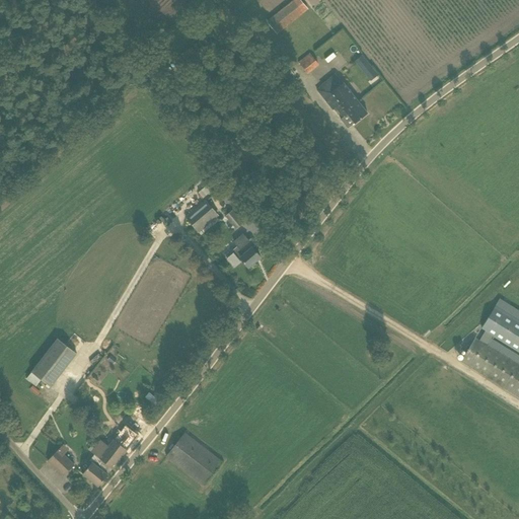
[(307,9),(300,0),(295,0),(268,23),(277,34),(307,9)]
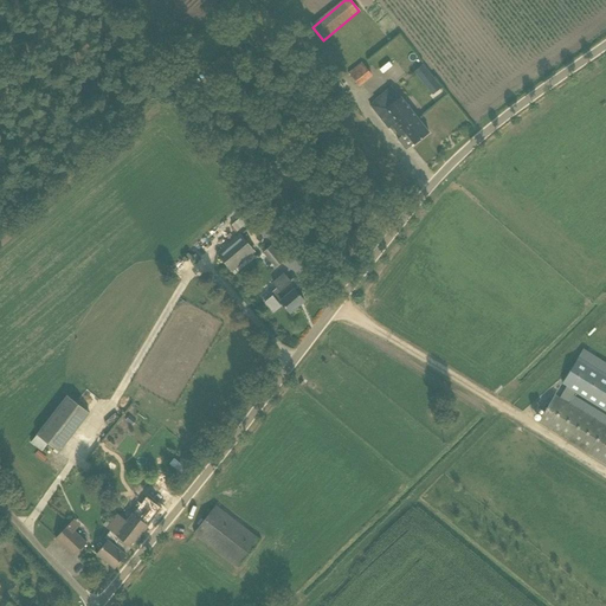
[(348,72),(349,73),(347,75),(353,83),(355,81),(360,85),(373,76),(362,62),(348,72)]
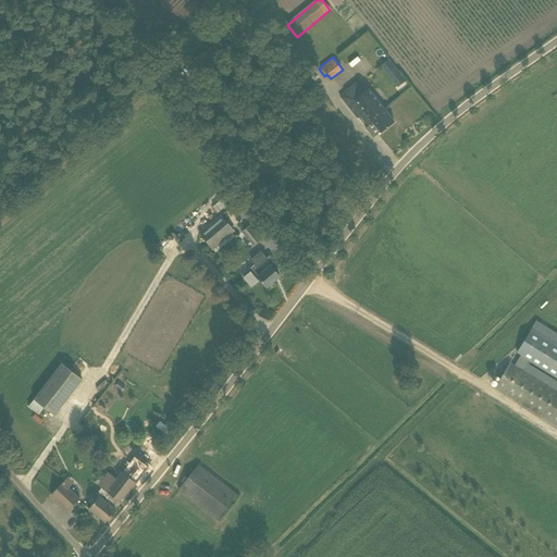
[(390,58),(381,64),(397,86),(406,81),(390,58)]
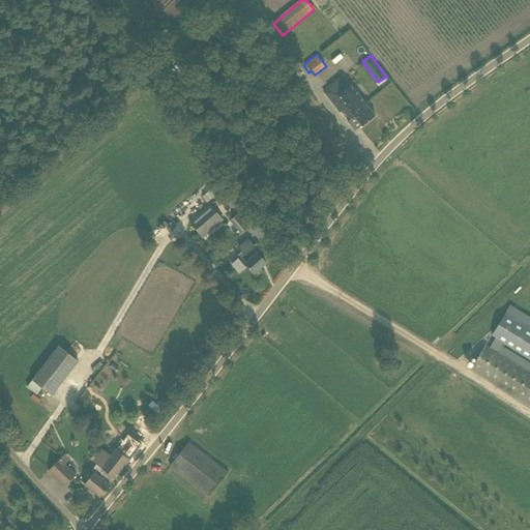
[(351,85),(331,100),(341,113),(343,111),(351,120),(355,117),(362,126),(376,116),(351,85)]
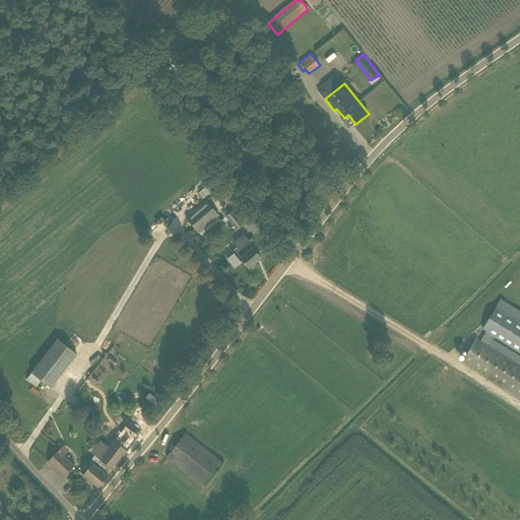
[(206,201),(195,211),(187,217),(199,233),(218,216),(206,201)]
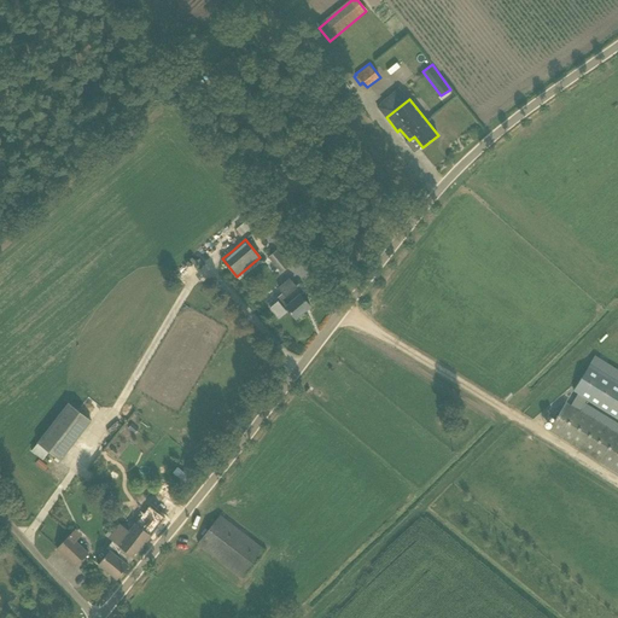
[(269,257),(281,273),(290,266),(277,251),(269,257)]
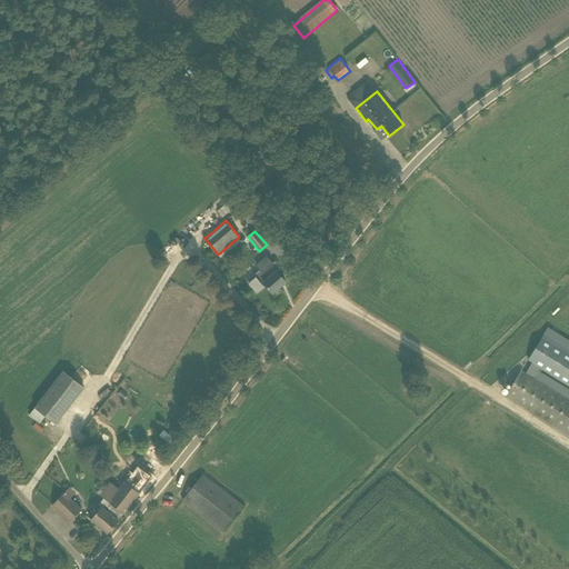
[(272,293),(286,282),(278,272),(281,269),(276,261),(272,263),(267,258),(257,266),(260,270),(253,276),(256,279),(249,285),(257,293),(266,286),(272,293)]
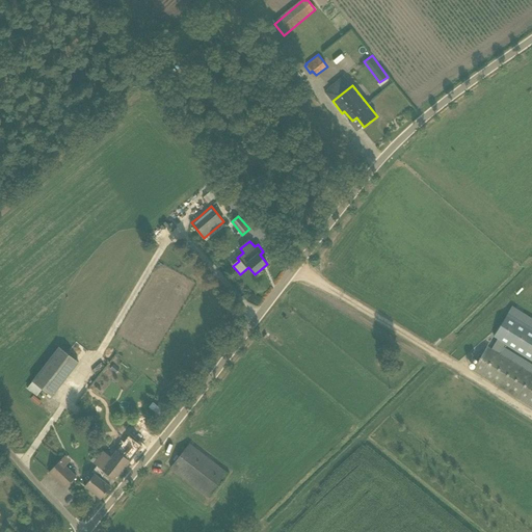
[(495,337),(498,339),(491,350),(487,348),(474,370),(531,405),(531,365),(503,347),(505,344),(531,360),(531,319),(512,308),(495,337)]
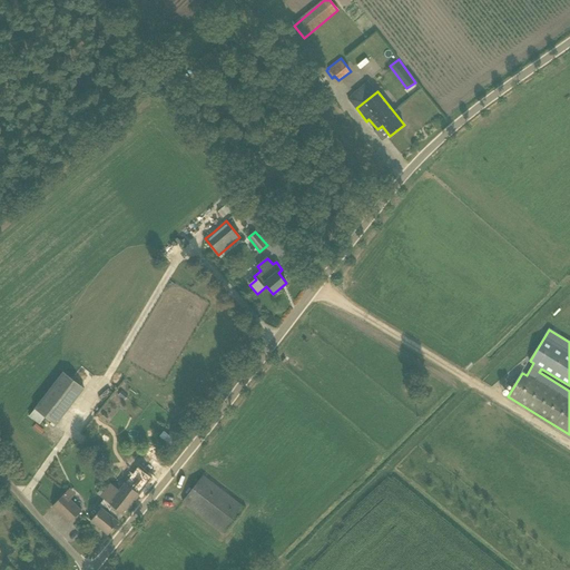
[(85,389),(72,379),(64,372),(36,409),(57,425),(85,389)]
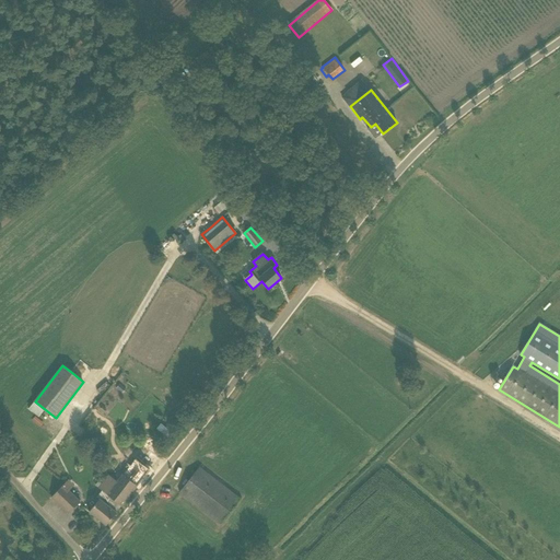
[(125,388),(120,384),(116,388),(121,393),(125,388)]
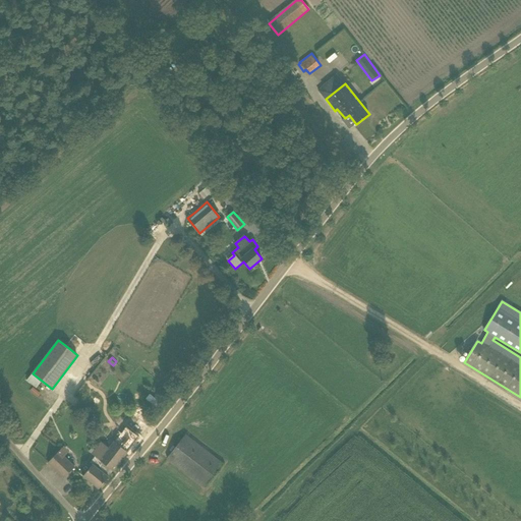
[(98,388),(110,372),(101,364),(89,380),(98,388)]
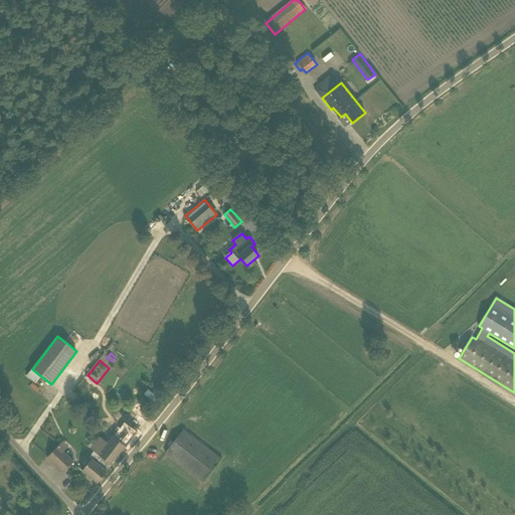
[(98,483),(121,454),(138,433),(124,421),(107,442),(100,437),(94,445),(91,442),(88,446),(94,451),(89,457),(90,458),(92,460),(82,471),(98,483)]
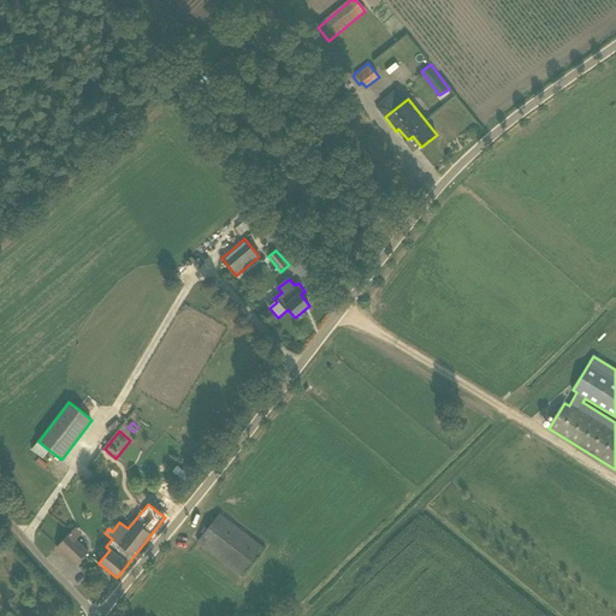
[(265,549),(219,514),(197,543),(243,578),(265,549)]
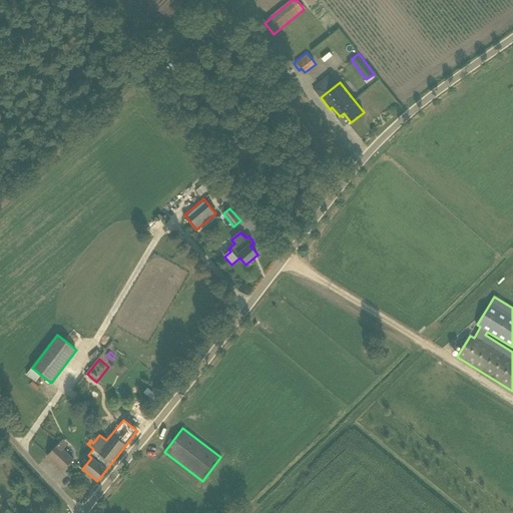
[(74,460),(58,445),(47,456),(63,471),(74,460)]
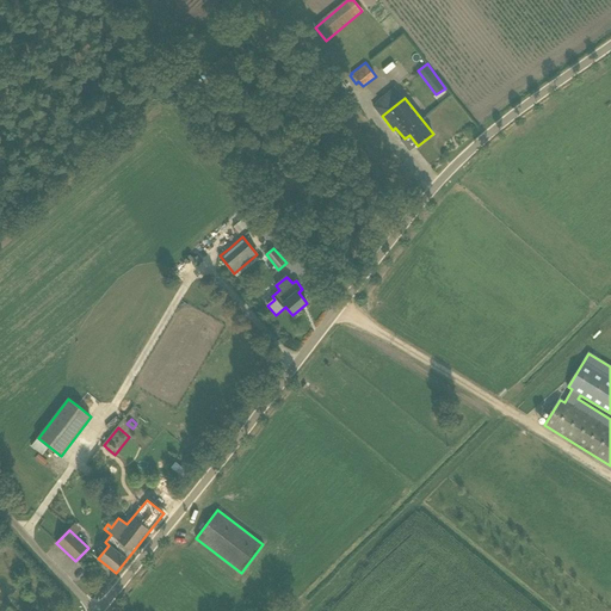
All buildings are outlined.
